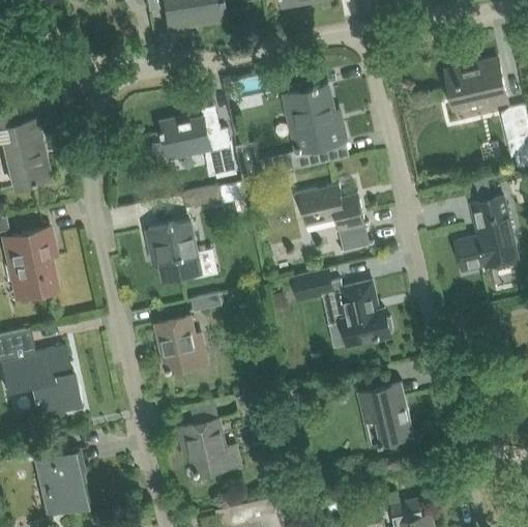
[(162,0),(167,29),(223,21),(220,0),(162,0)]
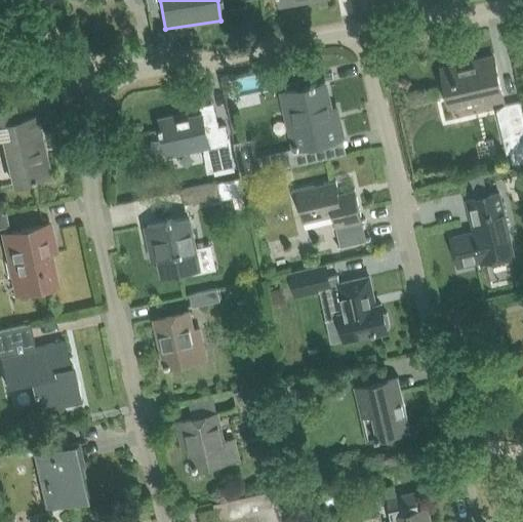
[(448,108),(469,104),(479,101),(480,107),(501,102),(496,79),(492,59),(440,71),(448,108)]
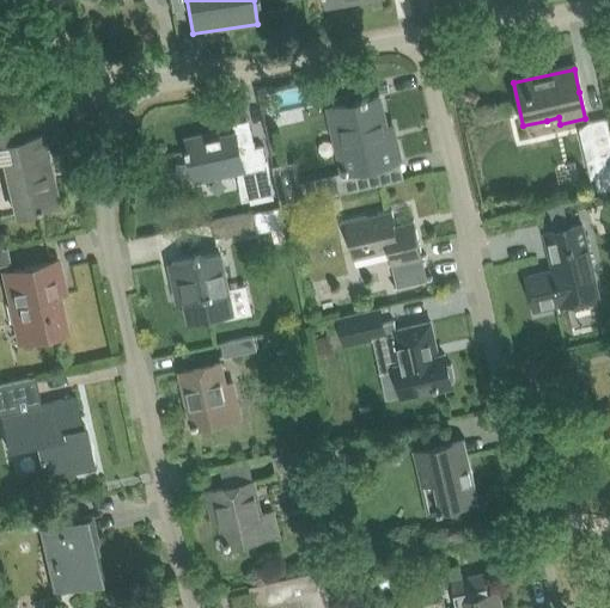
[(333,90),(330,80),(316,83),(318,92),(333,90)]
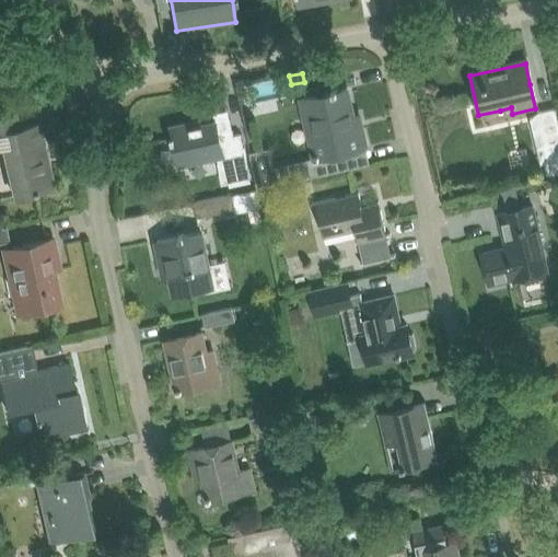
[(300,102),(304,124),(317,178),(348,171),(345,154),(364,149),(360,131),(350,134),(340,94),(346,93),(345,92),(300,102)]
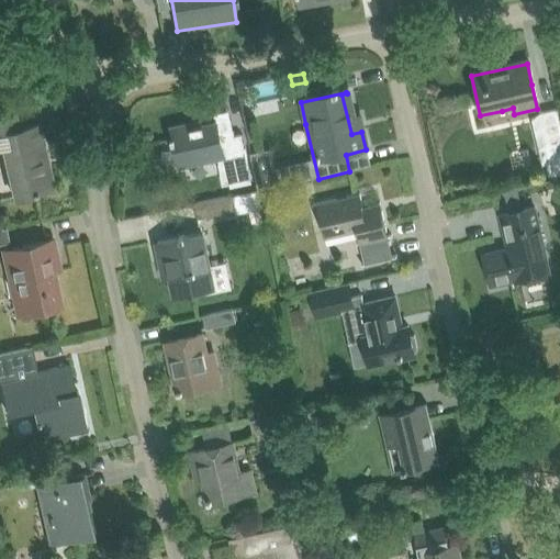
[(559,134),(555,111),(538,115),(530,122),(540,167),(559,161),(559,134)]
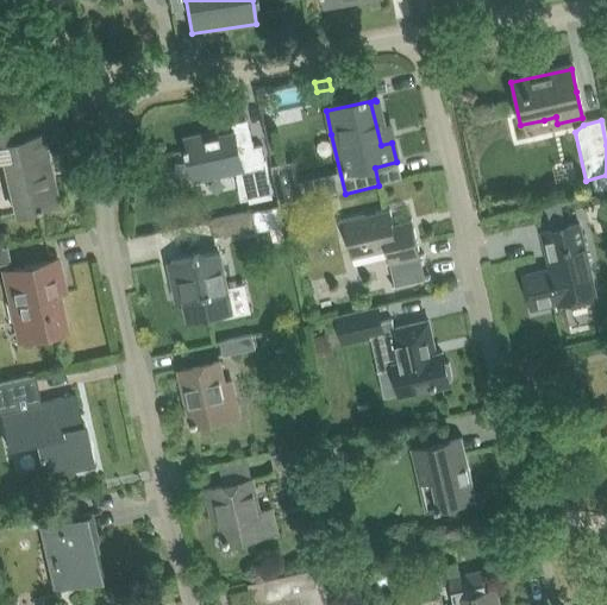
[(13,126),(0,128),(0,161),(13,216),(54,207),(45,171),(48,170),(41,138),(18,144),(13,126)]
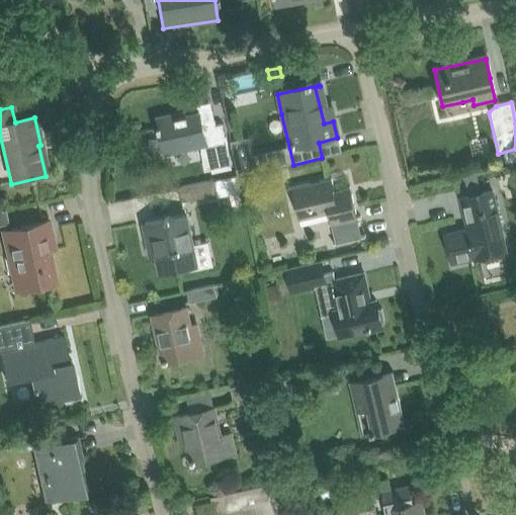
[(164,154),(184,150),(198,147),(201,157),(220,153),(218,143),(212,123),(200,126),(197,115),(175,121),(174,117),(157,120),(164,154)]
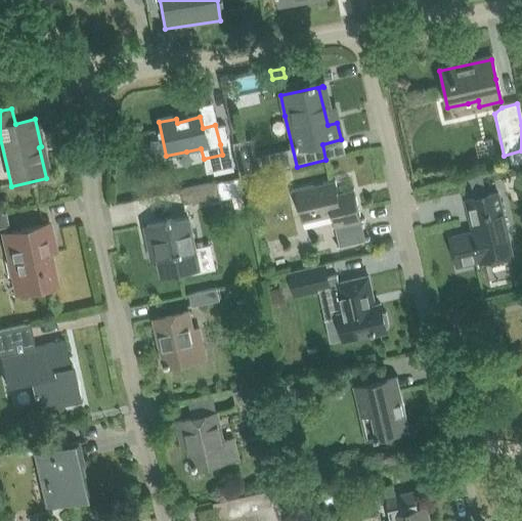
[(249,145),(232,149),(240,179),(263,174),(260,160),(252,161),(249,145)]
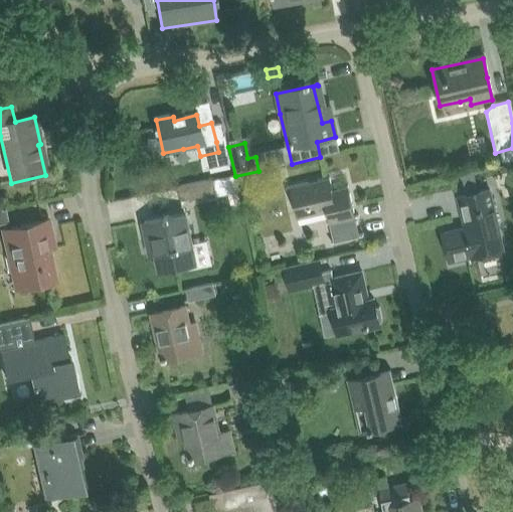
[(247,175),(235,177),(239,195),(251,192),(247,175)]
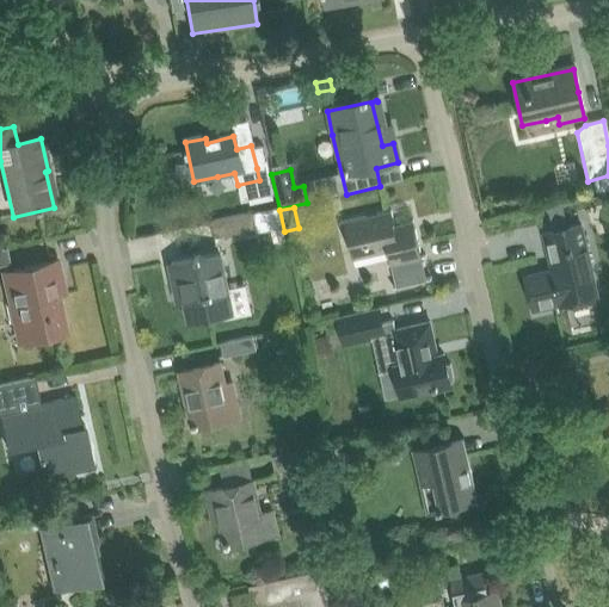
[(389,214),(367,218),(343,224),(352,261),(386,254),(394,287),(424,280),(411,223),(393,228),(389,214)]
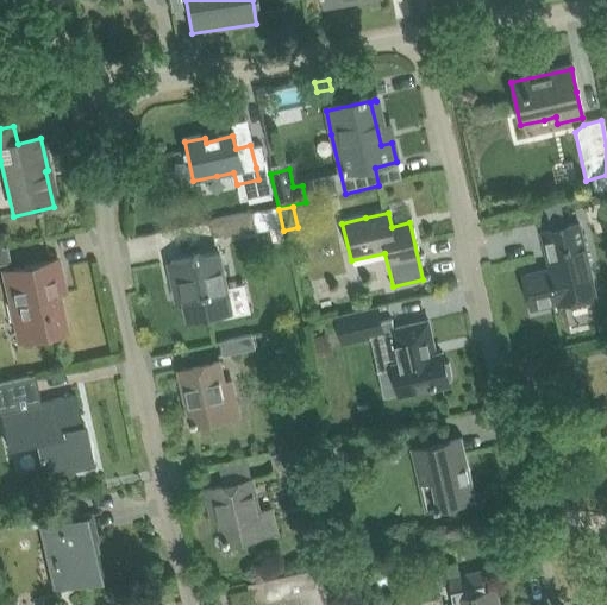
[(251,214),(210,224),(213,239),(255,231),(251,214)]
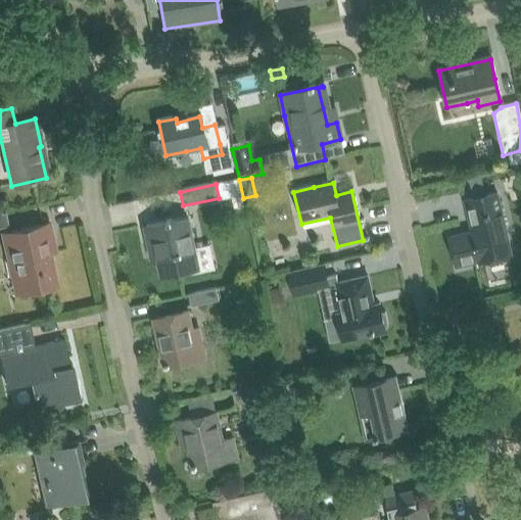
[(456,268),(475,263),(510,255),(495,195),(465,202),(472,234),(450,239),(456,268)]
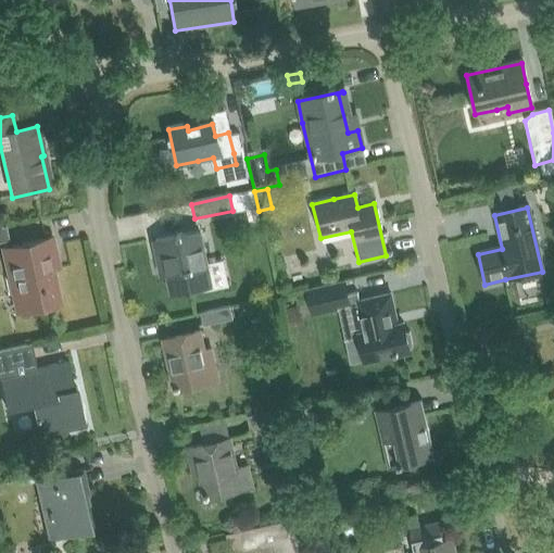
[(197,234),(175,238),(154,242),(159,264),(165,263),(172,294),(208,287),(197,234)]
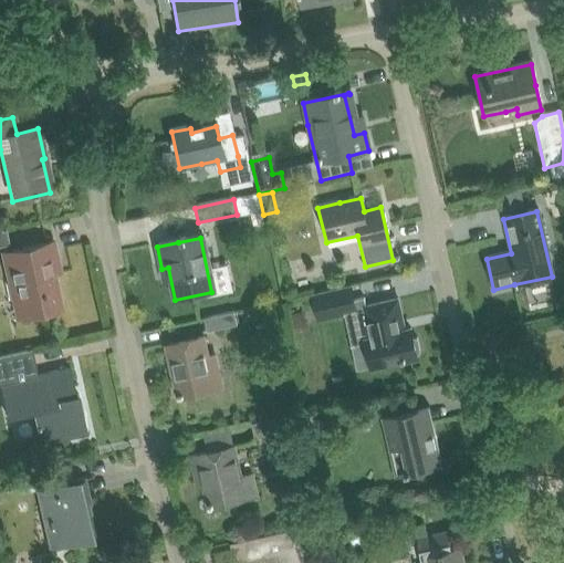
[(30,248),(1,254),(8,283),(3,284),(8,302),(18,300),(22,318),(38,314),(60,310),(49,260),(55,258),(52,243),(30,248)]
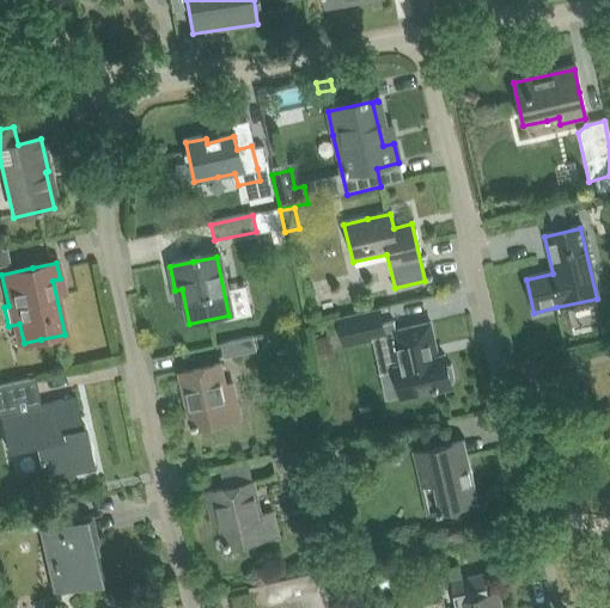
[(377,308),(335,317),(341,345),(383,337),(377,308)]
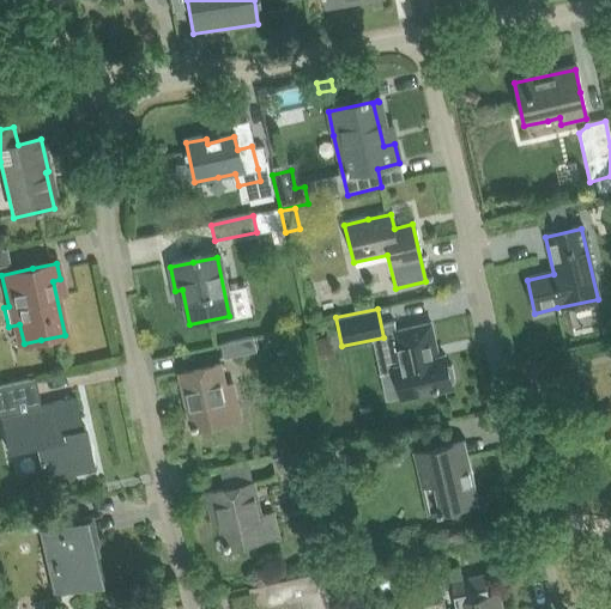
[(429,326),(406,330),(393,334),(400,367),(394,369),(401,399),(427,394),(451,388),(449,384),(453,383),(449,366),(446,367),(443,358),(436,360),(429,326)]
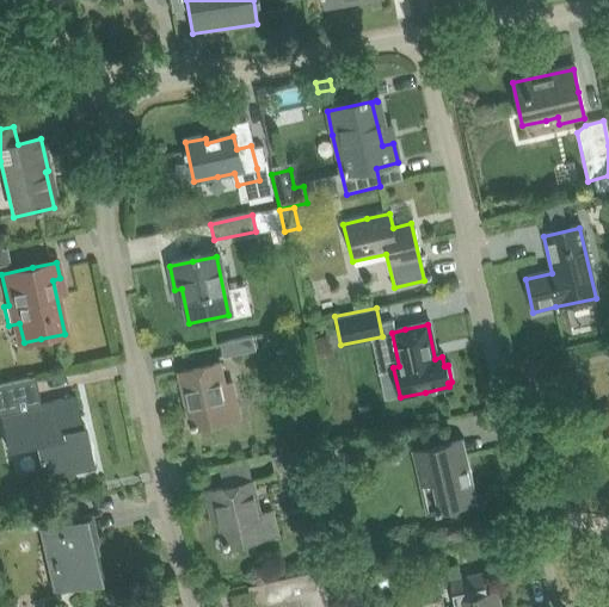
[(252,338),(219,346),(222,359),(254,352),(252,338)]
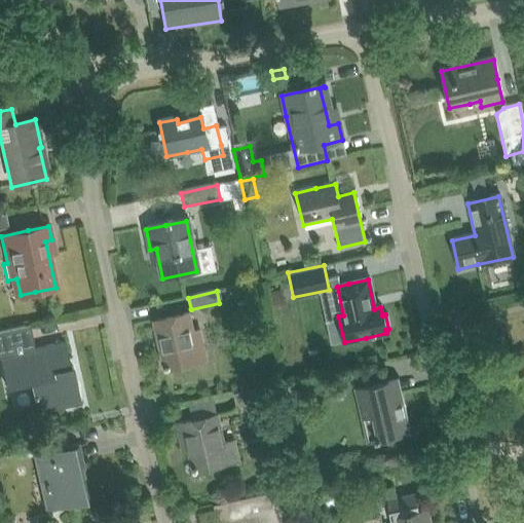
[(188,314),(174,318),(154,322),(164,370),(198,363),(188,314)]
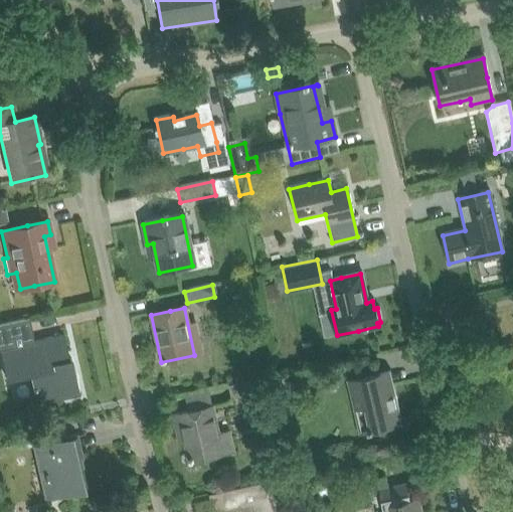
[(28,319),(0,325),(0,355),(6,382),(29,377),(35,404),(57,399),(77,395),(69,361),(67,361),(61,337),(33,343),(28,319)]
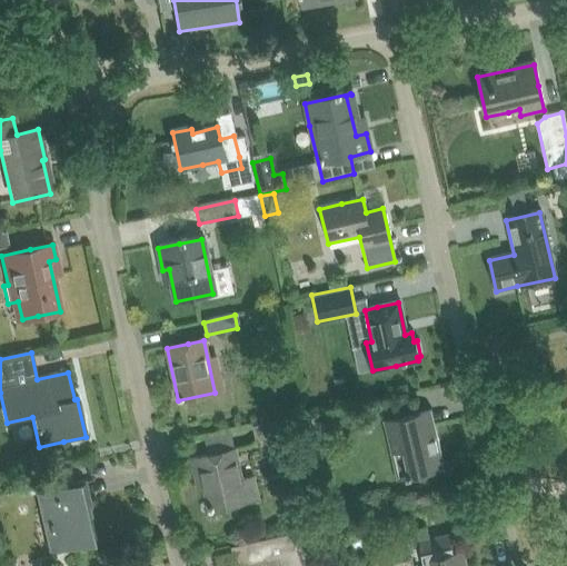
[(290,403),(272,406),(275,420),(294,416),(290,403)]
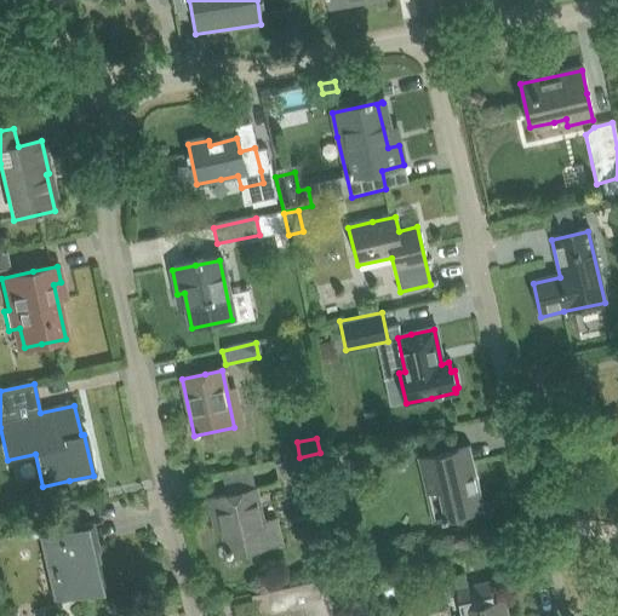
[(468,447),(445,453),(418,459),(434,524),(484,511),(468,447)]
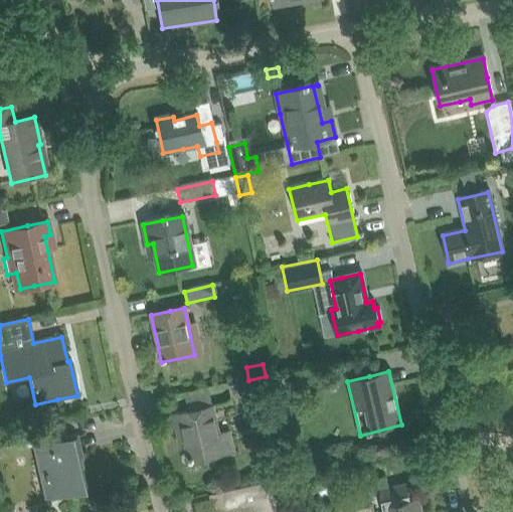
[(278,378),(270,379),(272,394),(281,393),(278,378)]
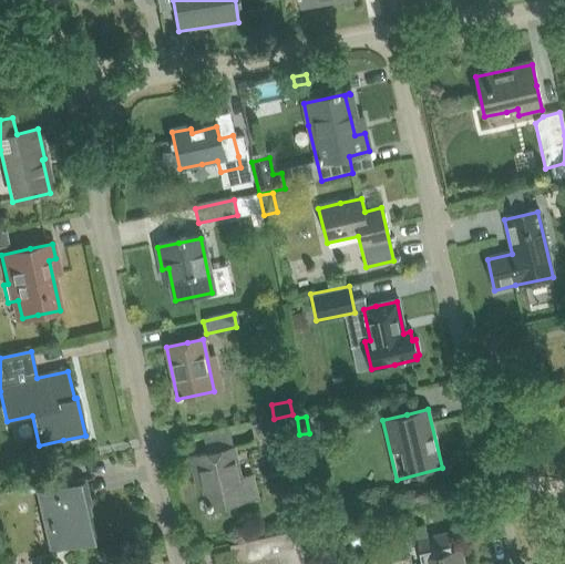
[(252,427),(255,440),(285,432),(281,419),(252,427)]
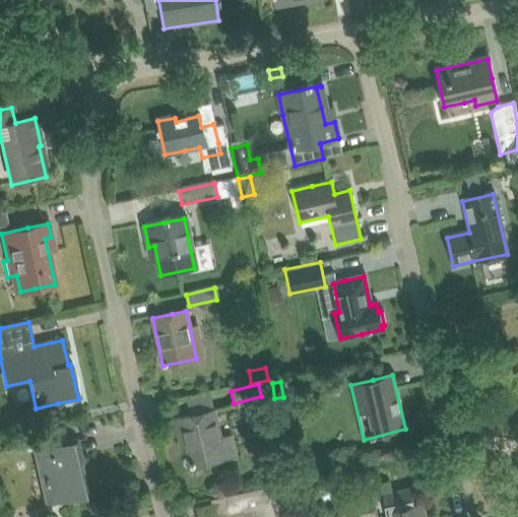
[(213,411),(200,414),(180,418),(191,466),(237,456),(232,434),(219,437),(213,411)]
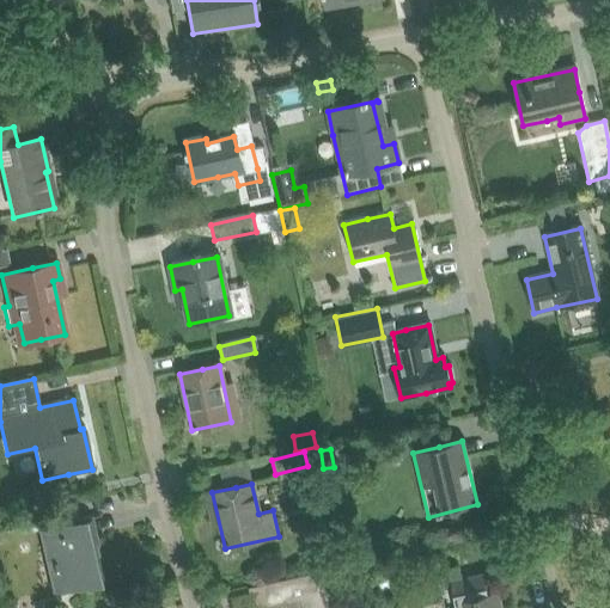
[(72,504),(35,513),(40,530),(54,594),(80,588),(104,582),(89,520),(77,522),(72,504)]
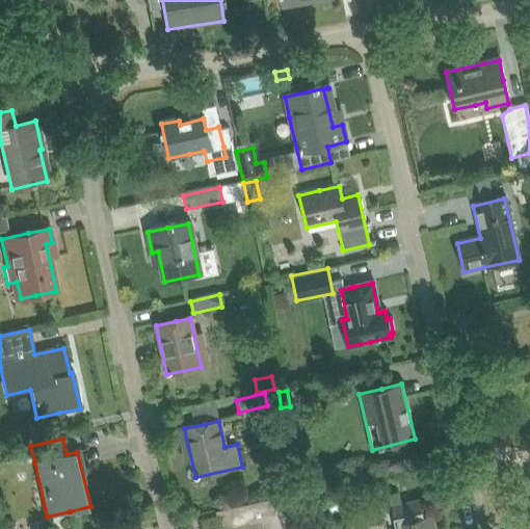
[(281,528),(275,500),(215,512),(218,528),(281,528)]
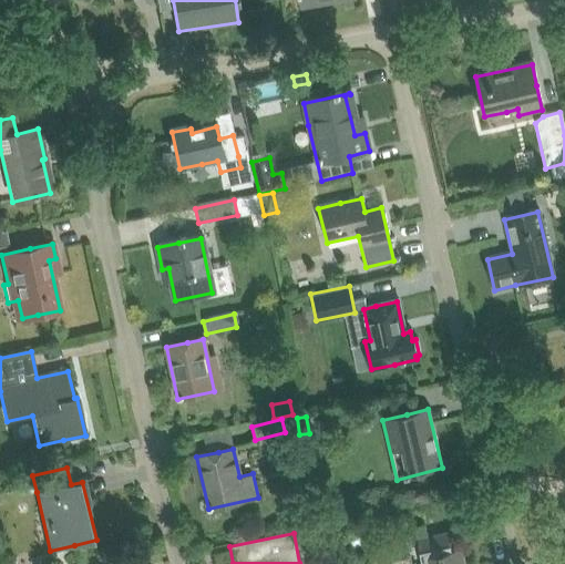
[(463,563),(461,549),(451,551),(448,534),(418,541),(422,563),(463,563)]
